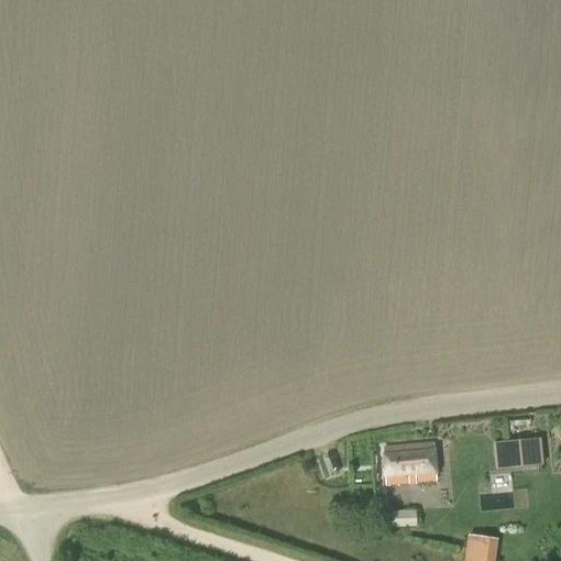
[(497,468),(545,463),(542,437),(494,441),(497,468)]
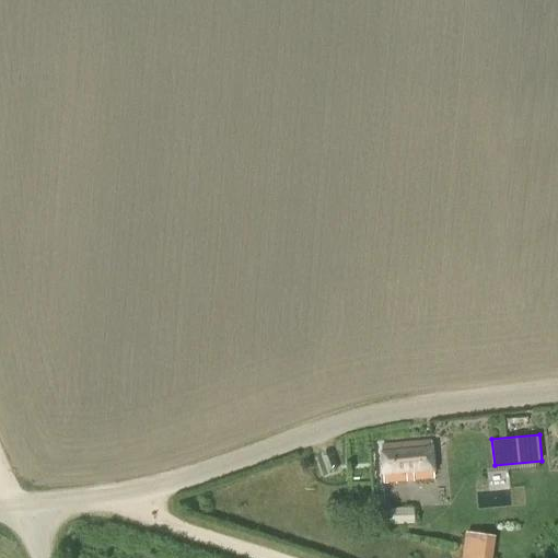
[(385,480),(436,476),(432,439),(383,442),(385,480)]
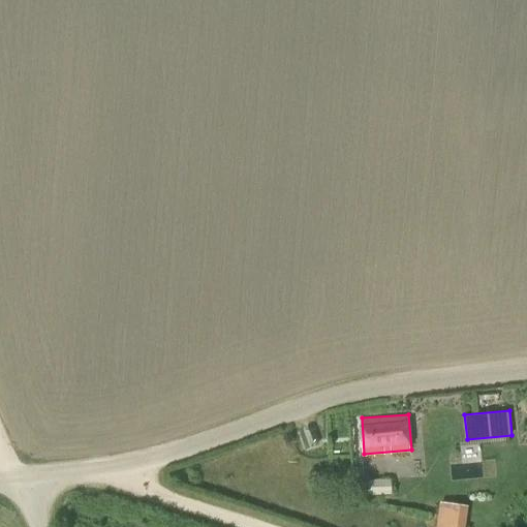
[(456,447),(455,462),(479,462),(479,447),(456,447)]
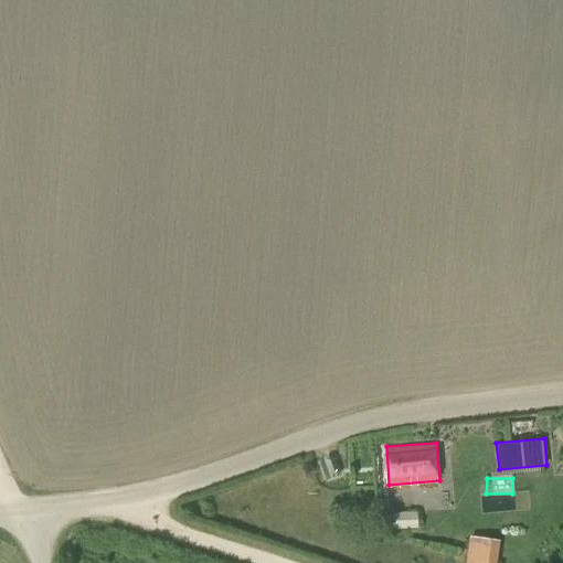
[(393,529),(420,527),(420,510),(392,511),(393,529)]
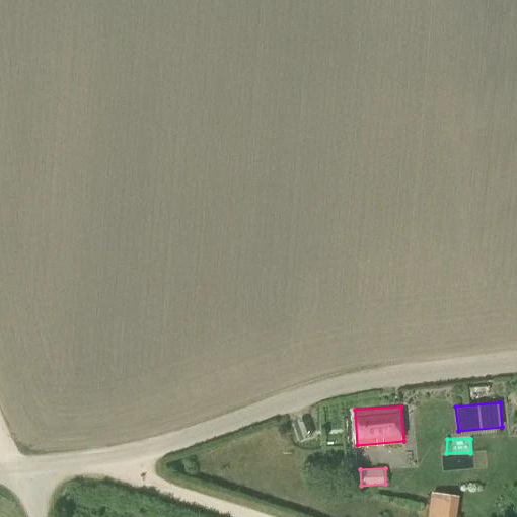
[(431,491),(426,516),(456,516),(461,496),(431,491)]
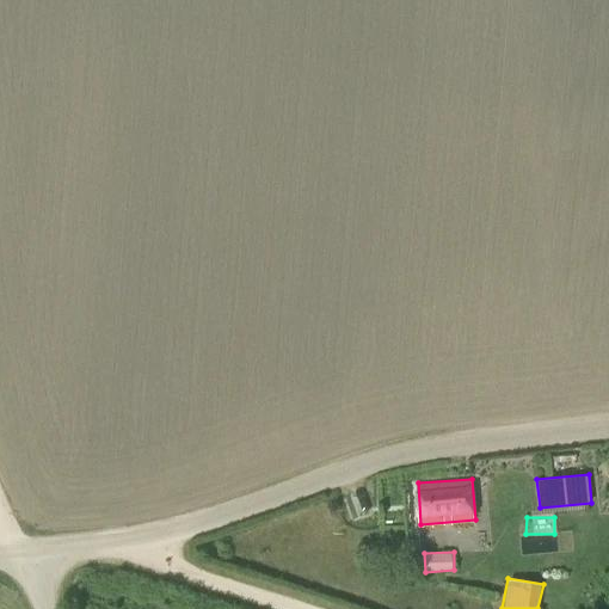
All buildings are outlined.
